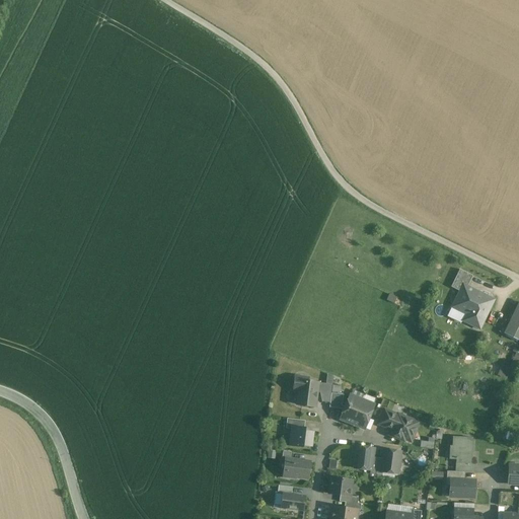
[(370,278),(374,267),(358,261),(353,271),(370,278)]
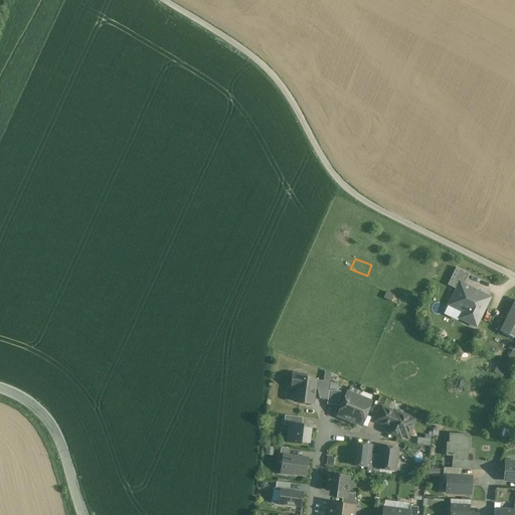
[(469,275),(456,268),(448,286),(457,290),(460,283),(464,285),(469,275)]
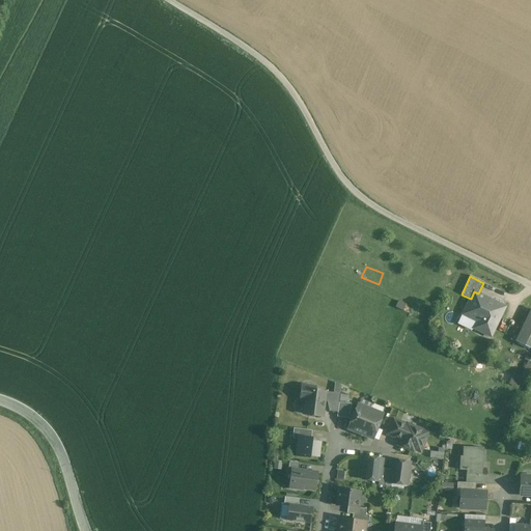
[(496,304),(483,299),(484,297),(478,294),(474,291),(471,299),(463,315),(477,323),(474,329),(491,337),(495,329),(494,328),(504,307),(496,304)]
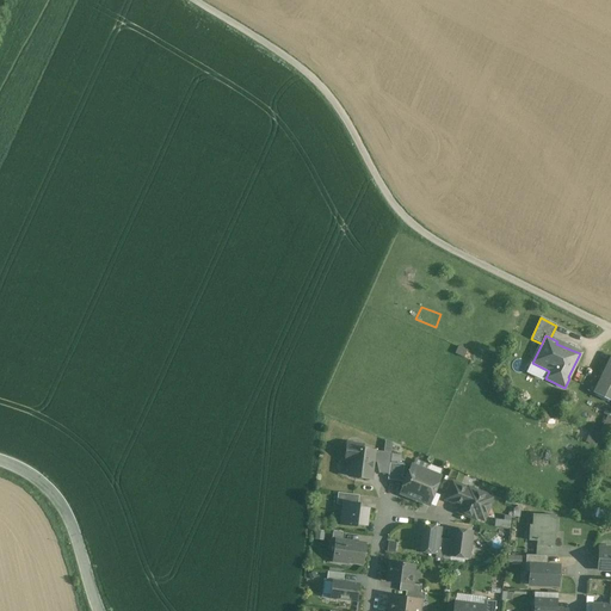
[(610,358),(594,393),(610,400),(610,358)]
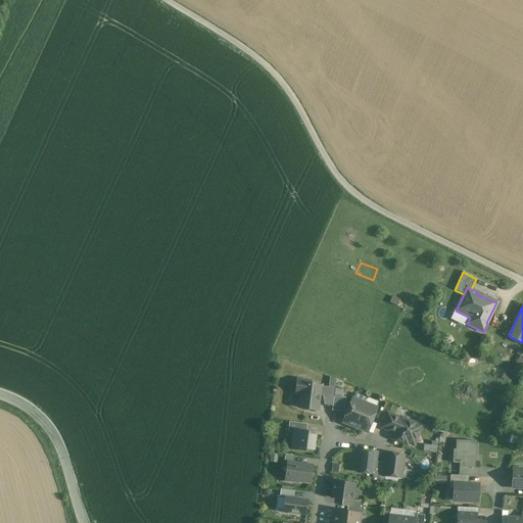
[(311,382),(297,381),(296,393),(301,394),(299,409),(318,411),(320,395),(321,386),(310,385),(311,382)]
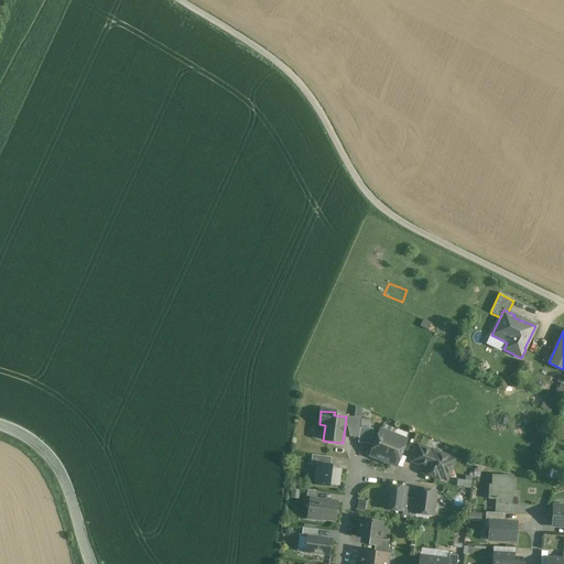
[(361,419),(346,416),(345,426),(347,427),(350,437),(358,438),(360,427),(361,419)]
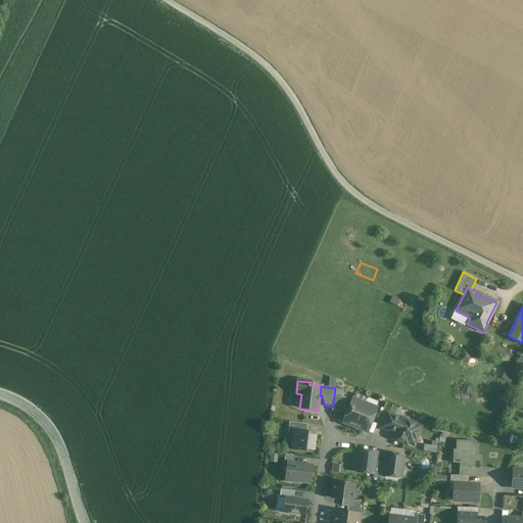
[(346,398),(334,396),(332,407),(332,411),(344,413),(347,414),(348,411),(344,409),(346,398)]
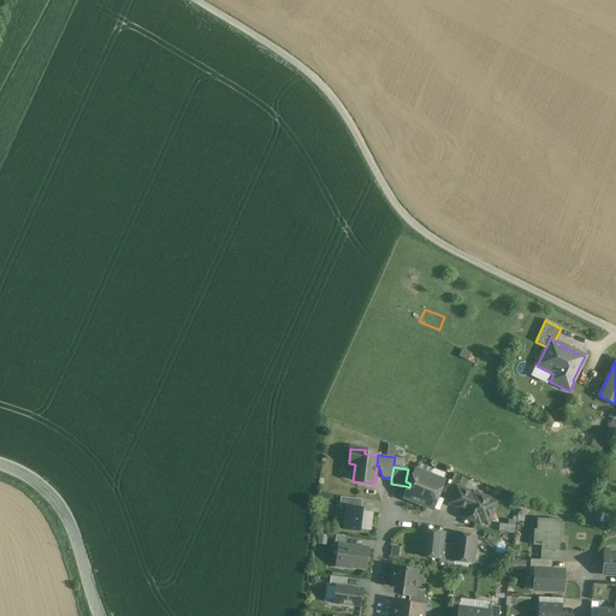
[(443,481),(415,471),(410,484),(409,487),(404,498),(432,509),(443,481)]
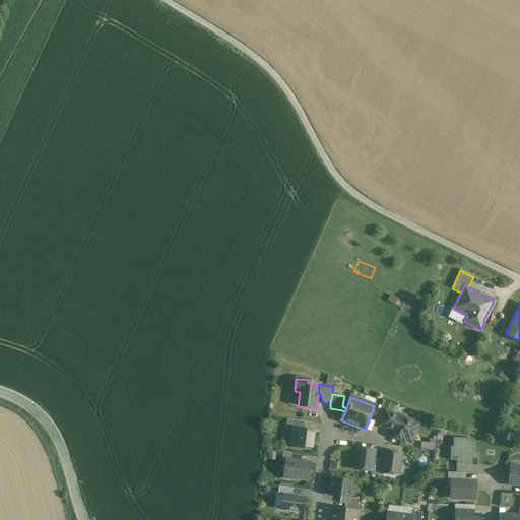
[(418,425),(399,416),(399,417),(386,411),(380,425),(393,431),(395,435),(394,438),(403,441),(413,437),(412,432),(416,430),(418,425)]
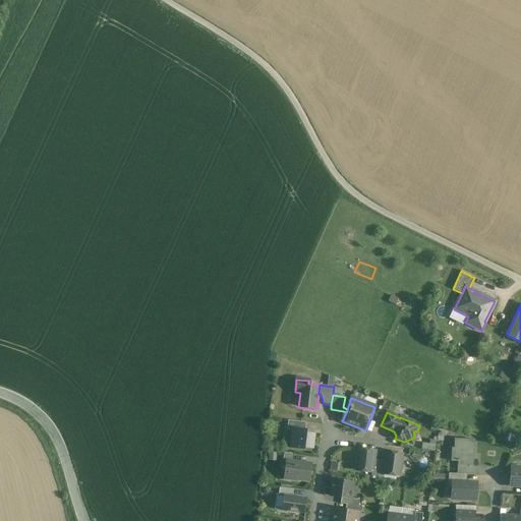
[(306,422),(288,420),(287,430),(292,431),(292,428),(305,429),(306,422)]
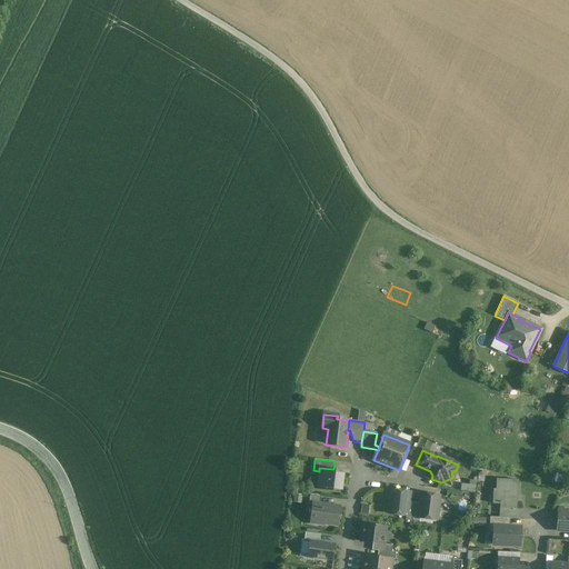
[(333,469),(319,468),(319,471),(317,490),(332,491),(332,489),(342,490),(345,475),(335,473),(336,470),(333,469)]
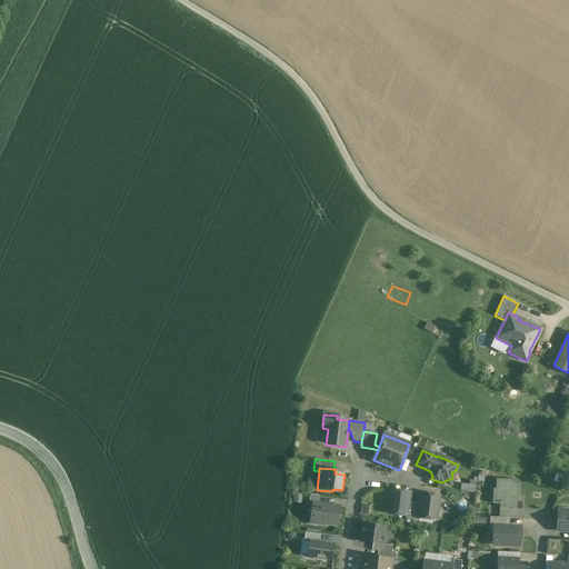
[(518,481),(497,479),(496,490),(493,490),(492,503),(500,505),(500,508),(517,509),(518,481)]
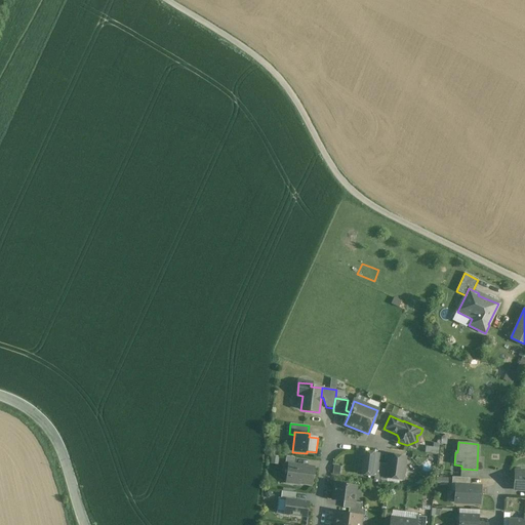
[(433,447),(426,446),(426,452),(438,453),(439,443),(433,443),(433,447)]
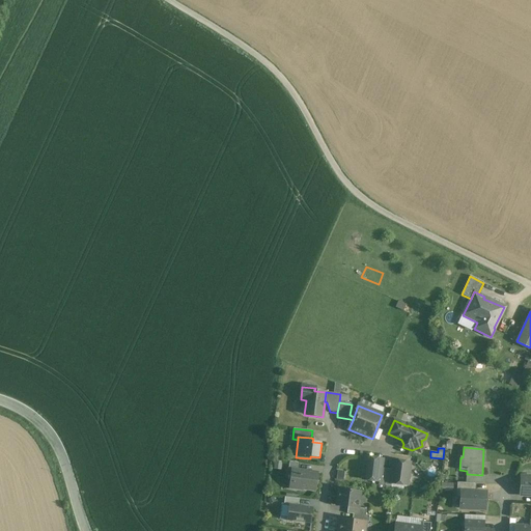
[(382,459),(366,457),(365,464),(364,464),(363,472),(364,472),(363,480),(379,481),(381,468),(382,459)]
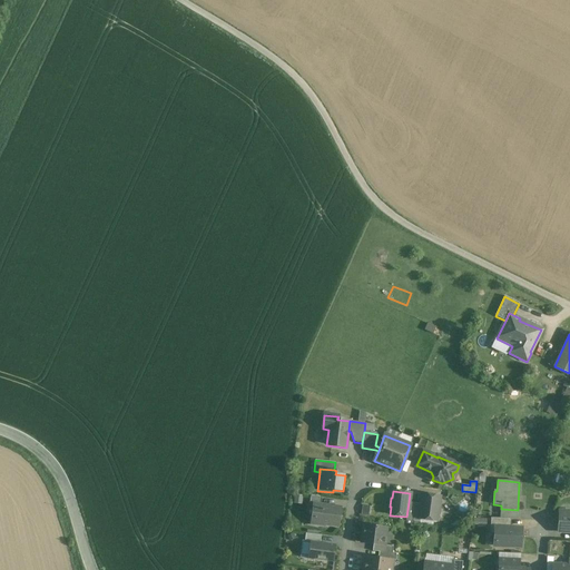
[(440,497),(423,494),(422,504),(420,519),(436,521),(438,513),(439,513),(440,503),(439,503),(440,497)]
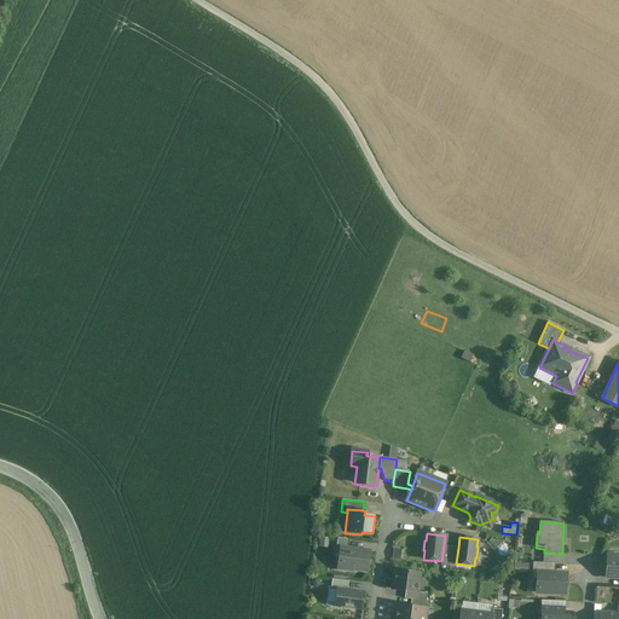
[(350,541),(337,539),(336,549),(341,550),(341,548),(348,549),(350,541)]
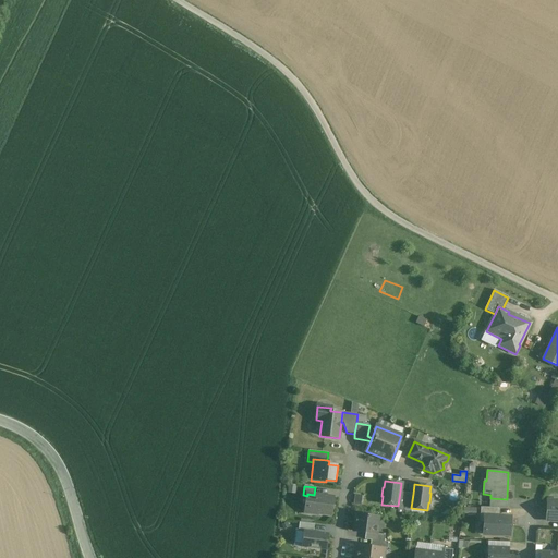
[(407,493),(400,492),(398,506),(398,510),(404,511),(404,510),(407,493)]
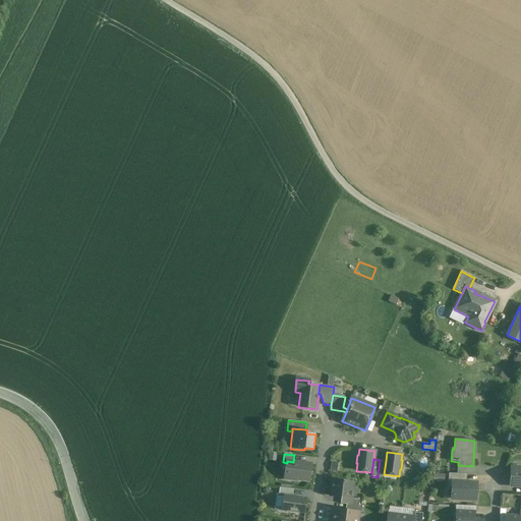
[(293,462),(287,461),(287,463),(285,476),(291,476),(293,479),(309,481),(311,464),(293,462)]
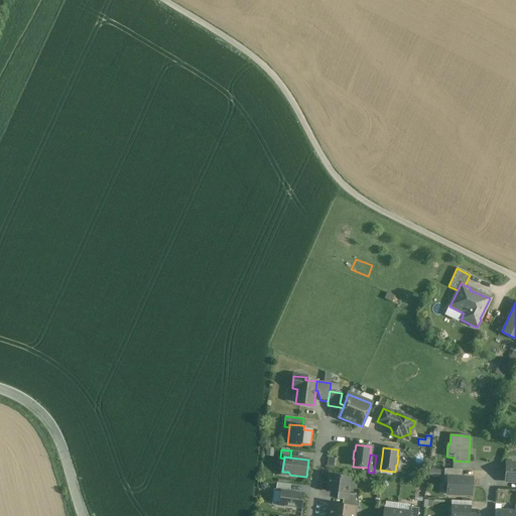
[(469,462),(454,461),(453,470),(463,470),(471,471),(472,462),(469,462)]
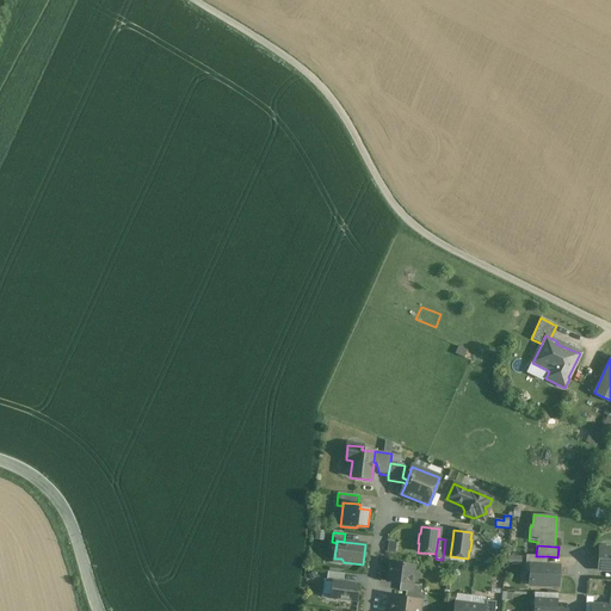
[(610,548),(602,548),(599,550),(598,569),(610,569),(610,548)]
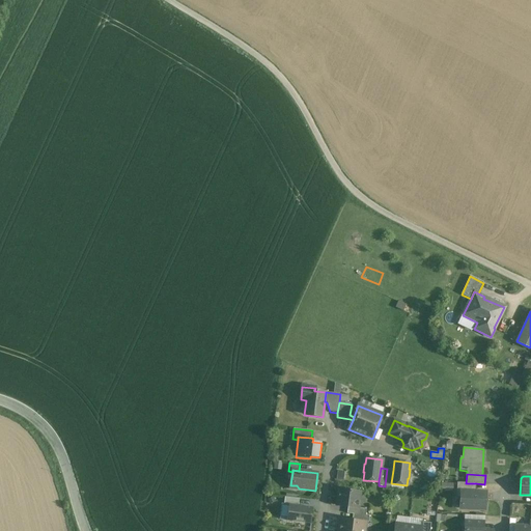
[(466,483),(457,482),(456,497),(460,497),(460,491),(475,492),(476,483),(466,483)]
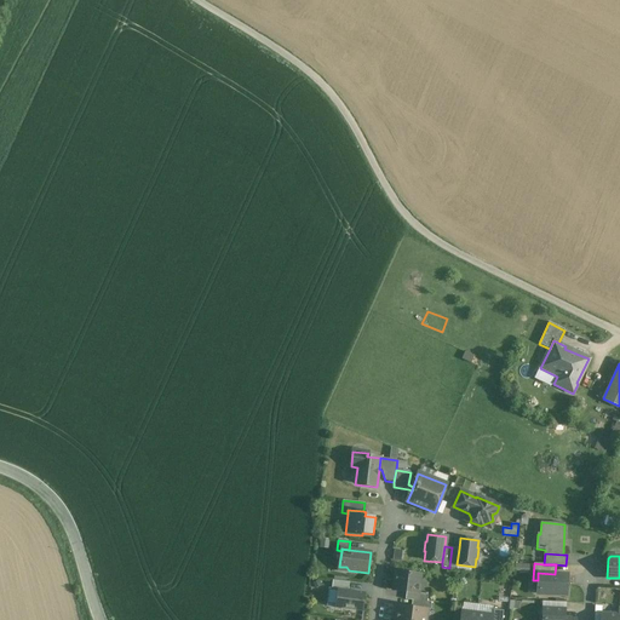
[(420,574),(396,572),(394,591),(406,592),(418,593),(420,574)]
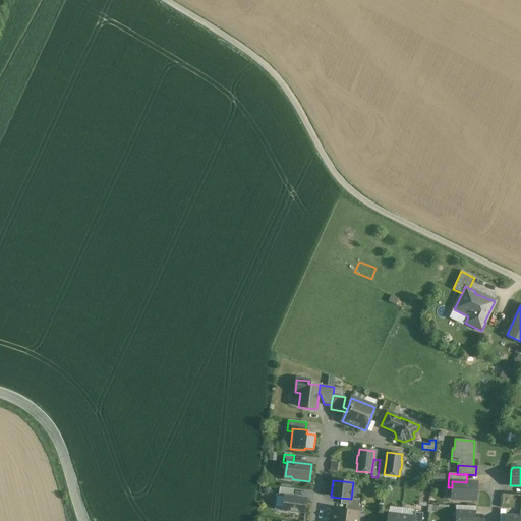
[(466,482),(452,481),(452,487),(452,499),(476,501),(476,483),(466,482)]
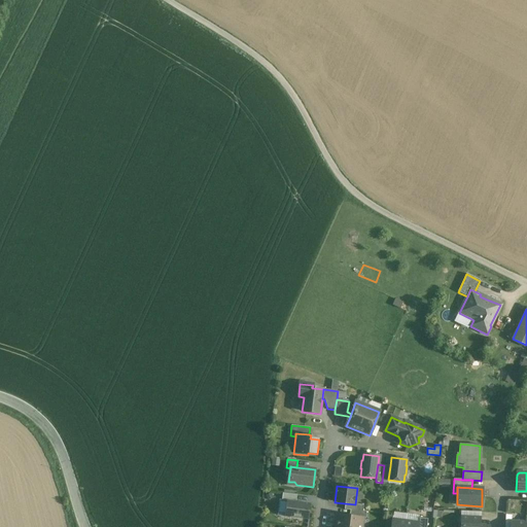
[(297,495),(283,493),(282,500),(287,501),(296,502),(297,495)]
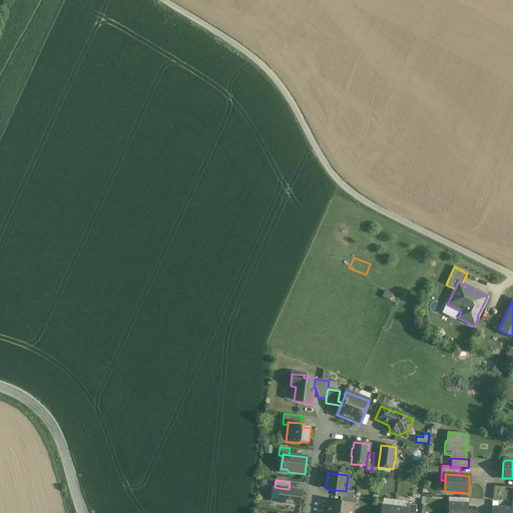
[(289,489),(280,488),(278,503),(301,506),(303,491),(289,489)]
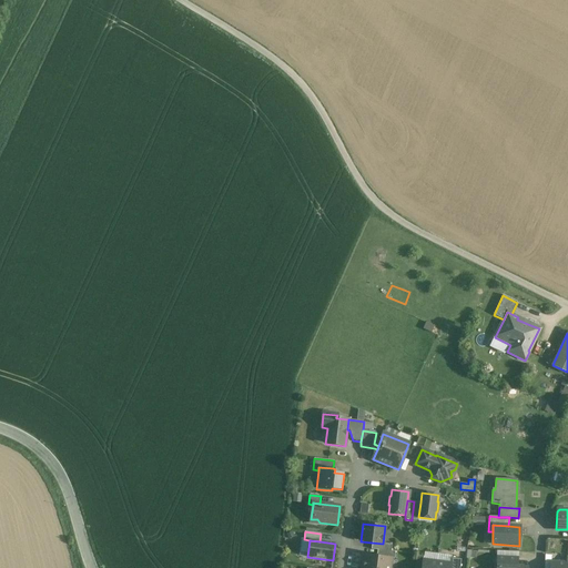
[(383,544),(372,543),(372,549),(377,550),(392,551),(392,545),(383,544)]
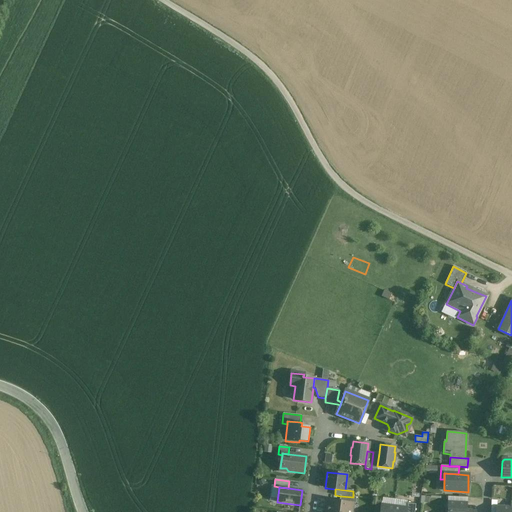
[(353,497),(340,496),(340,502),(352,503),(355,504),(356,497),(353,497)]
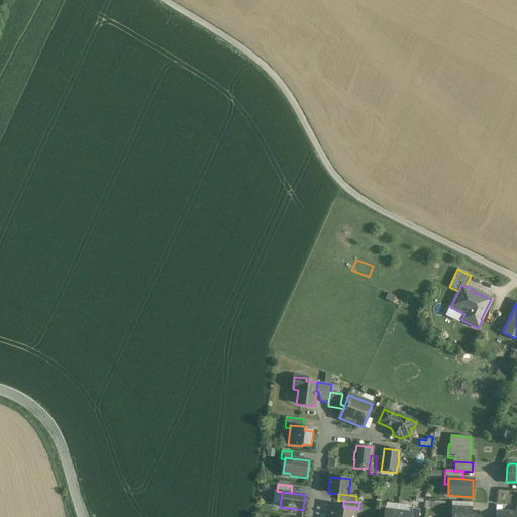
[(343,507),(332,505),(330,516),(354,516),(355,508),(343,507)]
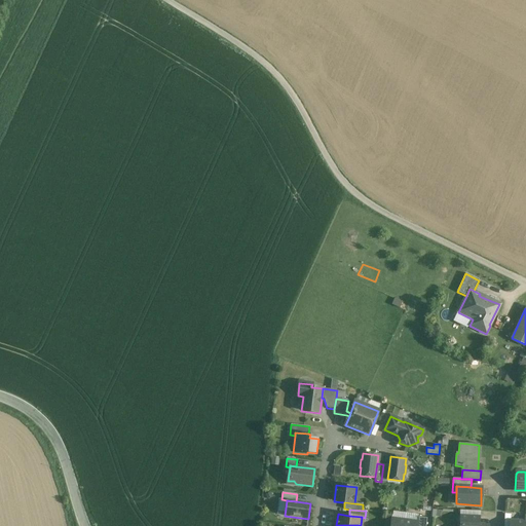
[(425,525),(427,518),(419,517),(418,523),(417,525),(425,525)]
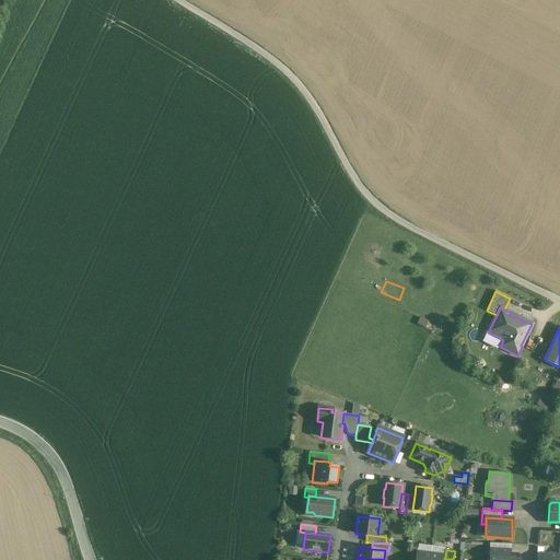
[(510,551),(491,550),(489,559),(494,559),(496,559),(510,559),(510,551)]
